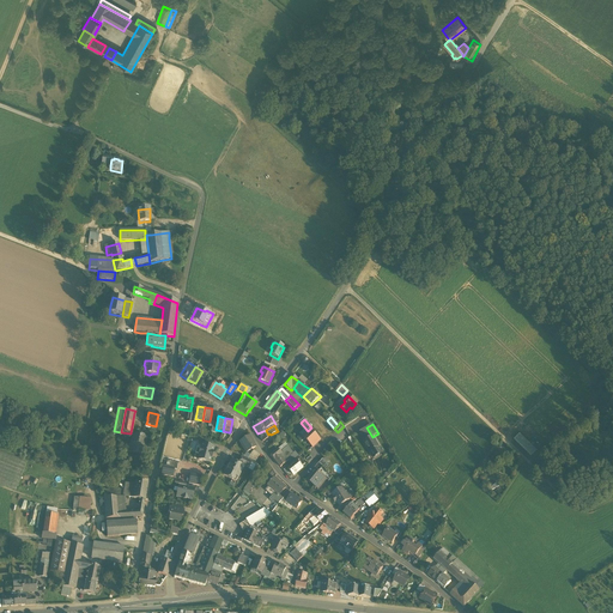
[(359,432),(363,439),(368,439),(368,441),(372,437),(366,428),(359,432)]
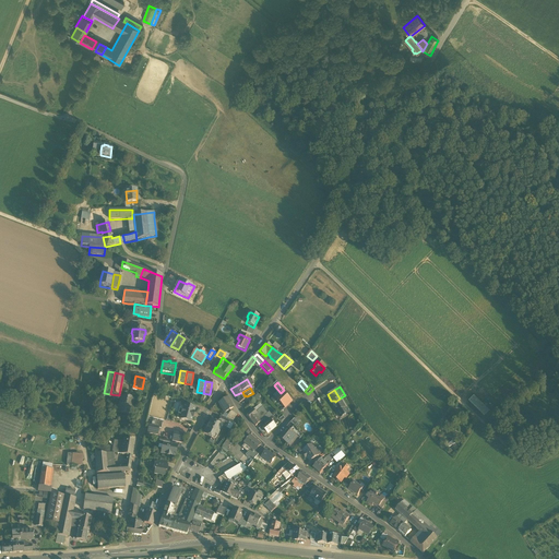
[(247,400),(245,396),(242,392),(235,395),(239,403),(247,400)]
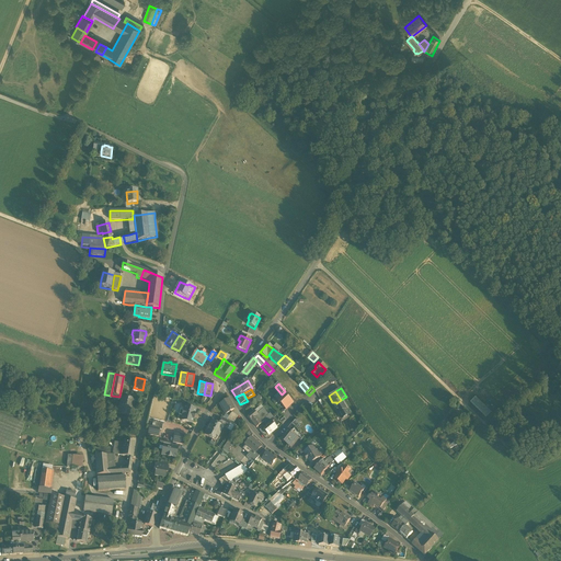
[(278,402),(286,410),(293,403),(289,400),(289,401),(284,395),(283,396),(277,401),(278,402)]
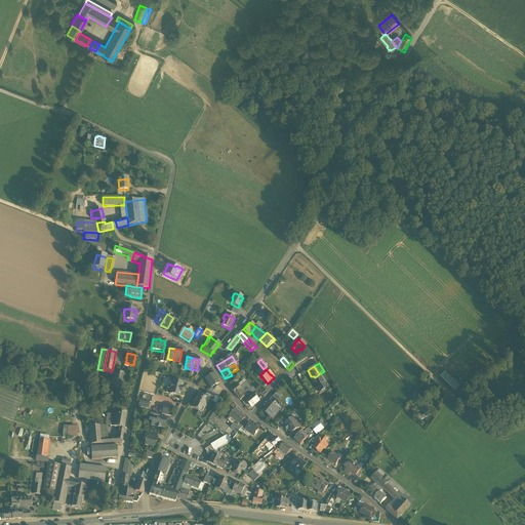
[(30,377),(21,372),(15,381),(25,387),(30,377)]
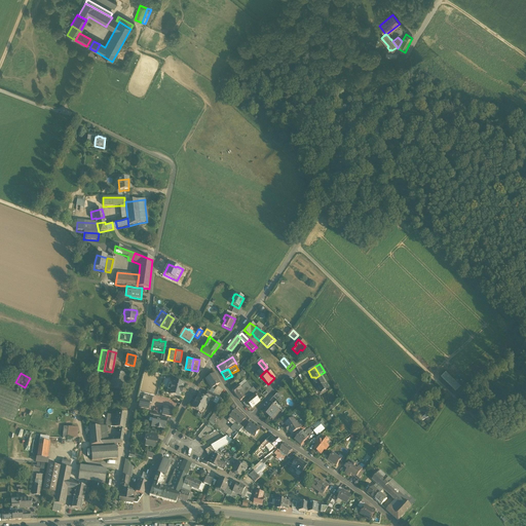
[(111,388),(123,390),(126,375),(114,373),(112,382),(111,388)]
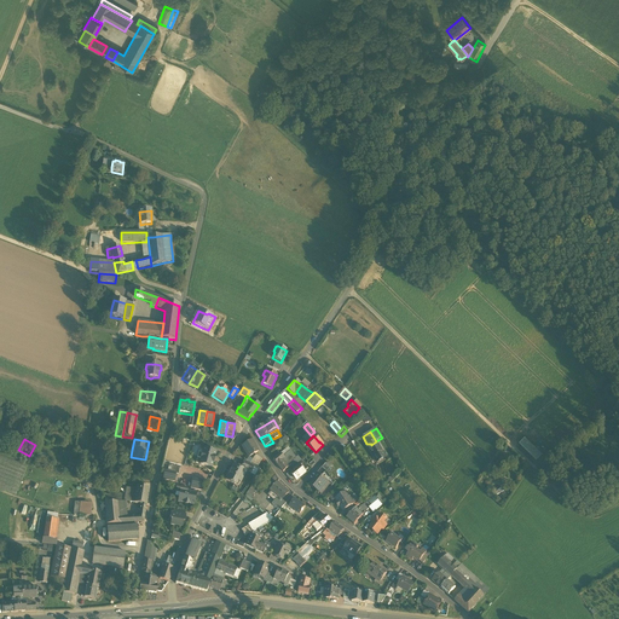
[(524,439),(518,445),(536,462),(542,456),(524,439)]
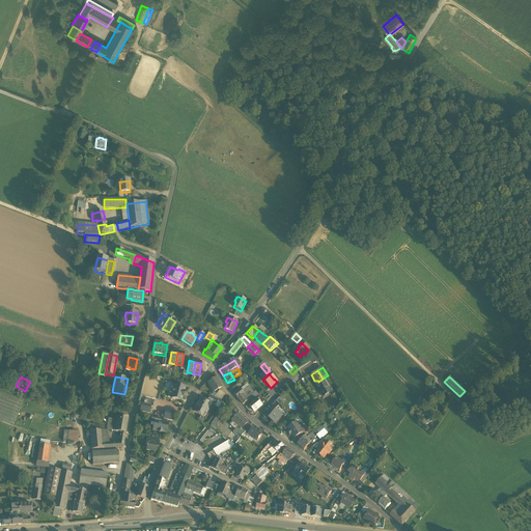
[(214,391),(214,392),(218,390),(221,388),(216,379),(208,383),(214,391)]
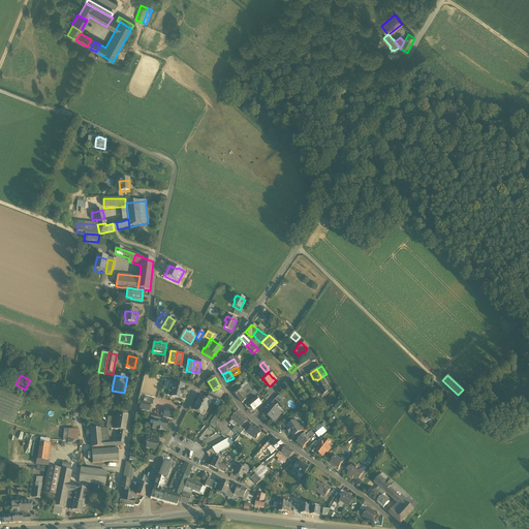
[(319,392),(327,386),(321,377),(317,380),(315,381),(313,382),(319,392)]
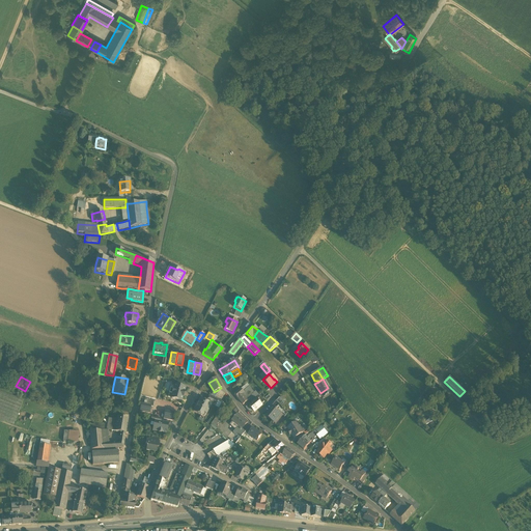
[(184,392),(185,388),(178,387),(175,386),(174,390),(173,390),(172,394),(171,398),(182,401),(183,397),(185,392),(184,392)]
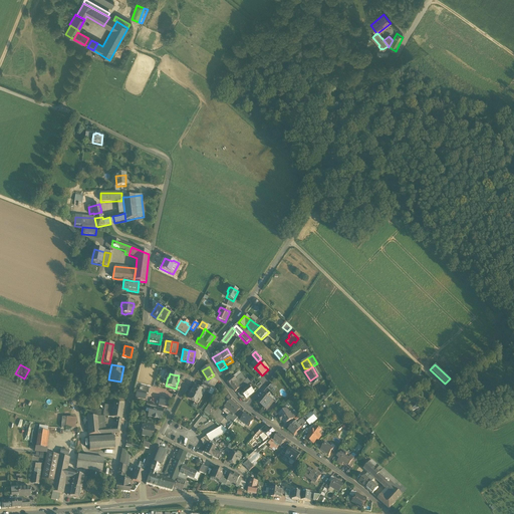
[(246,380),(241,374),(235,379),(236,380),(234,382),(239,389),(241,387),(244,390),(251,383),(248,379),(246,380)]
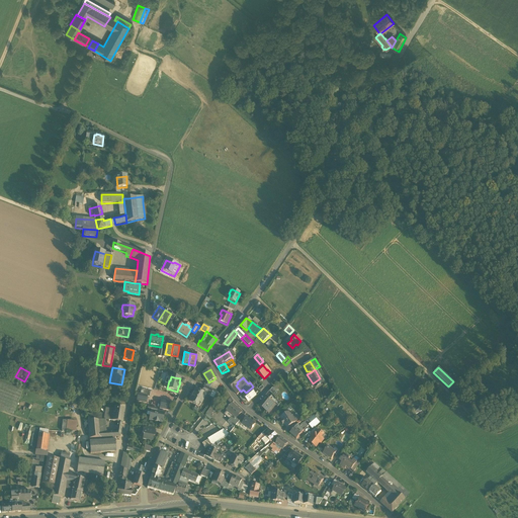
[(323,382),(320,378),(313,383),(315,387),(323,382)]
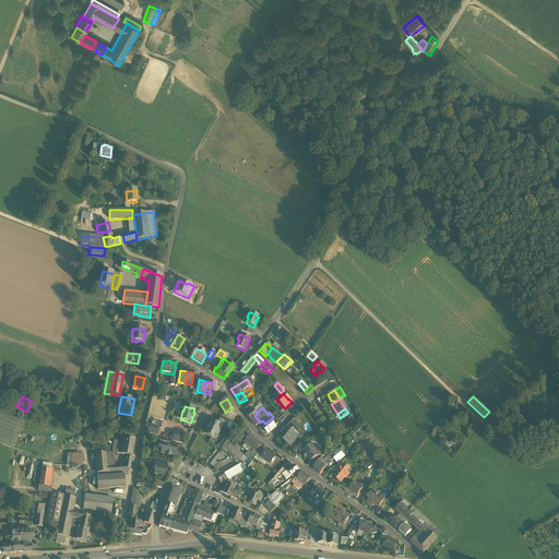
[(45,413),(35,409),(32,417),(42,420),(45,413)]
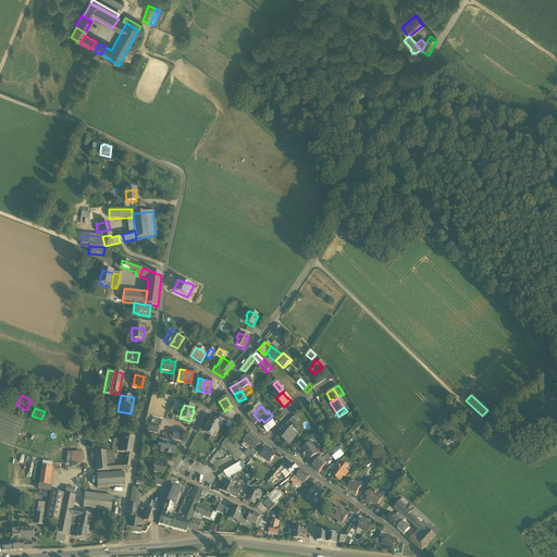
[(255,425),(259,421),(254,415),(256,412),(255,411),(252,408),(245,415),(255,425)]
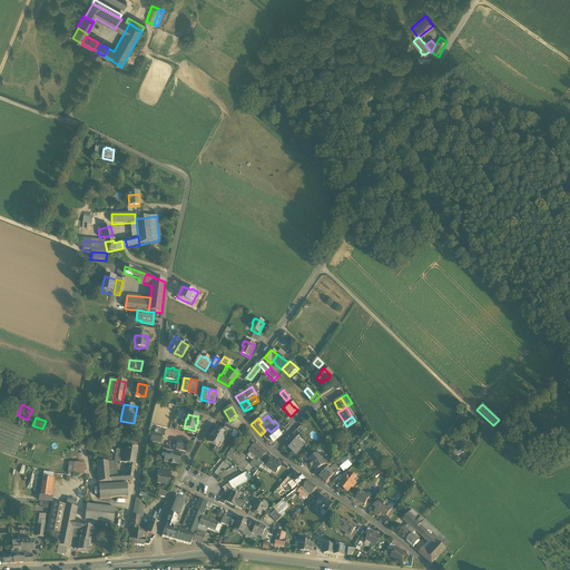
[(231,426),(237,430),(242,424),(234,419),(229,421),(229,420),(228,421),(229,422),(232,424),(231,426)]
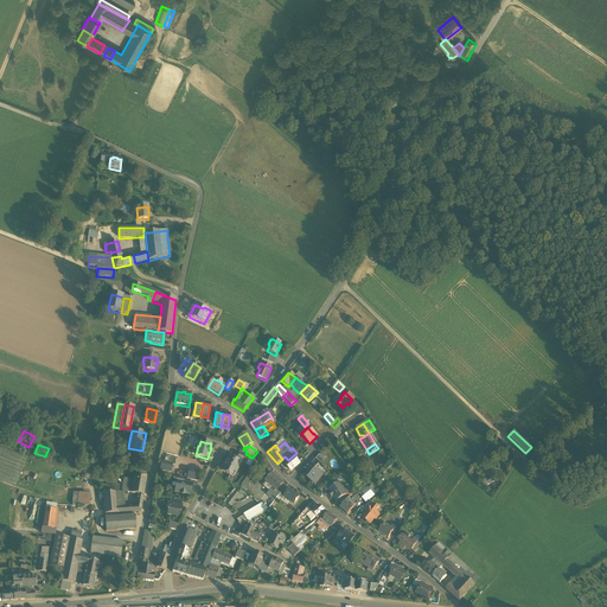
[(236,459),(246,464),(249,458),(246,455),(241,453),(240,453),(236,459)]
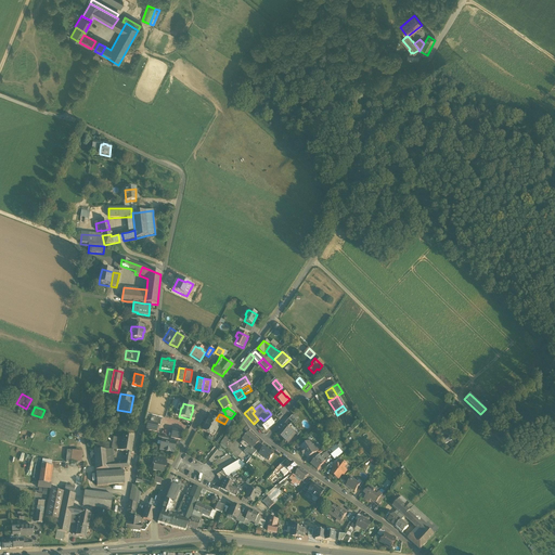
[(263,421),(265,422),(269,418),(273,424),(276,421),(271,414),(263,421)]
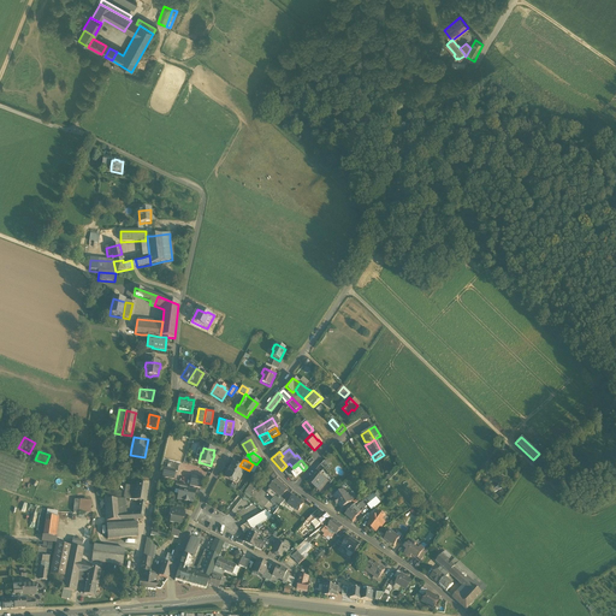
[(224,478),(234,483),(235,479),(240,480),(244,469),(232,463),(229,472),(227,472),(224,478)]
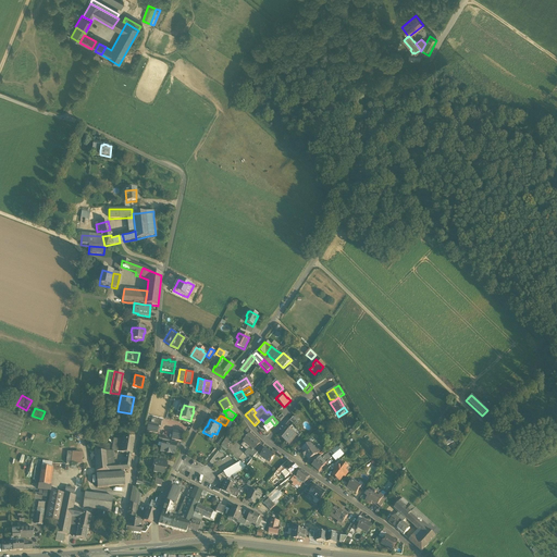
[(229,420),(225,425),(225,426),(230,429),(234,422),(229,420)]
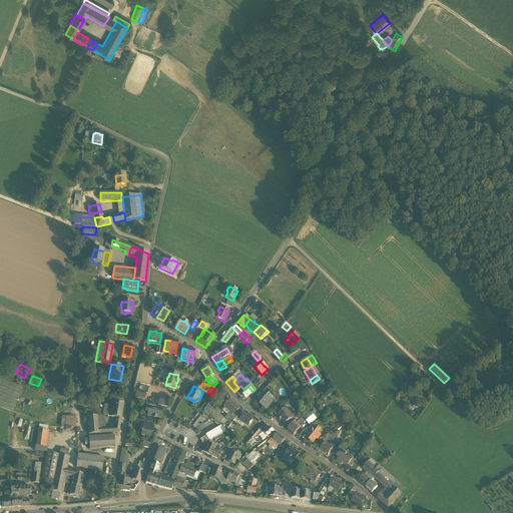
[(253,393),(252,392),(248,387),(244,390),(241,393),(246,399),(253,393)]
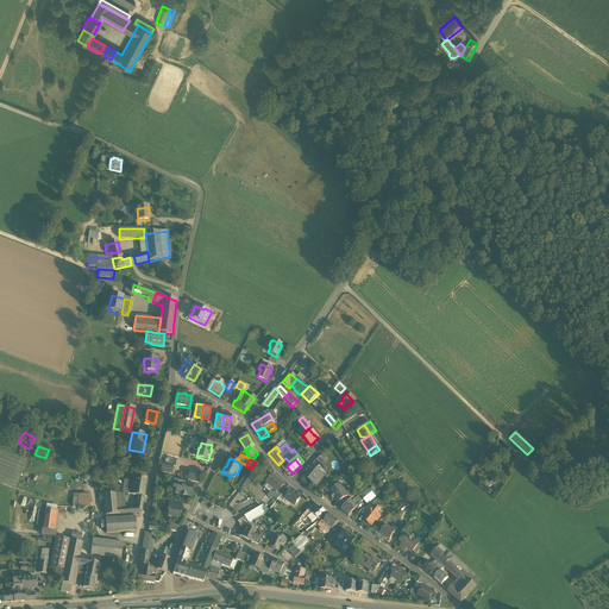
[(162,464),(159,472),(171,475),(174,466),(162,464)]
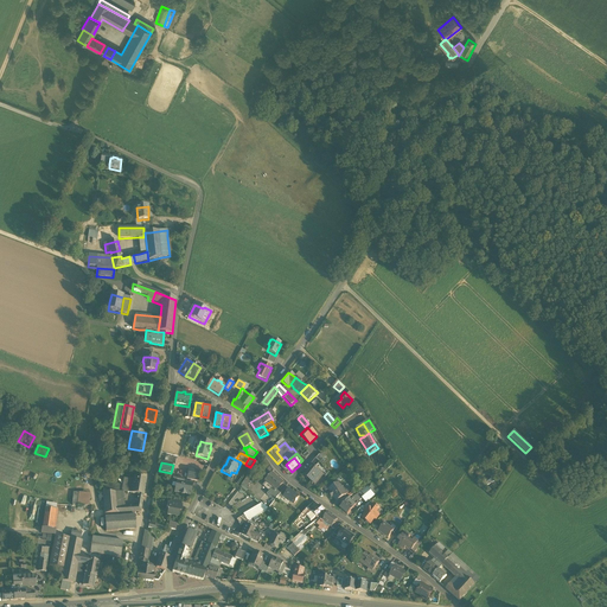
[(325,470),(321,465),(320,462),(315,467),(323,473),(325,470)]
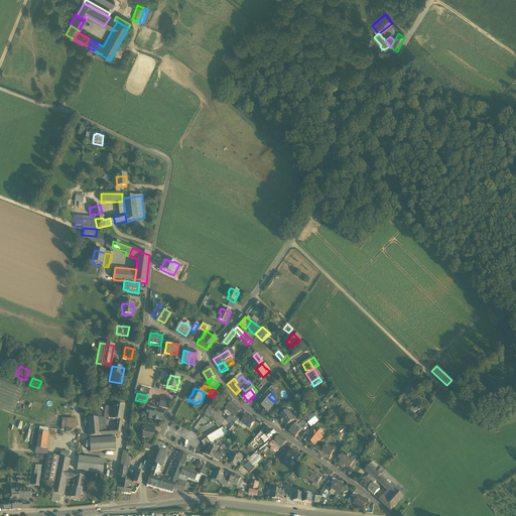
[(270,409),(275,404),(275,403),(274,402),(268,397),(266,395),(258,404),(265,410),(267,407),(270,409)]
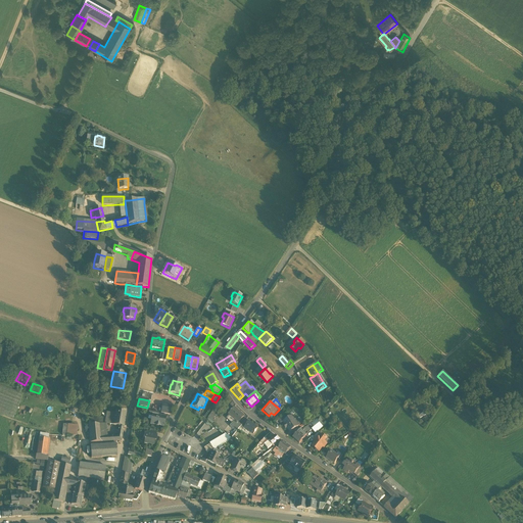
[(162,406),(160,414),(170,415),(172,408),(162,406)]
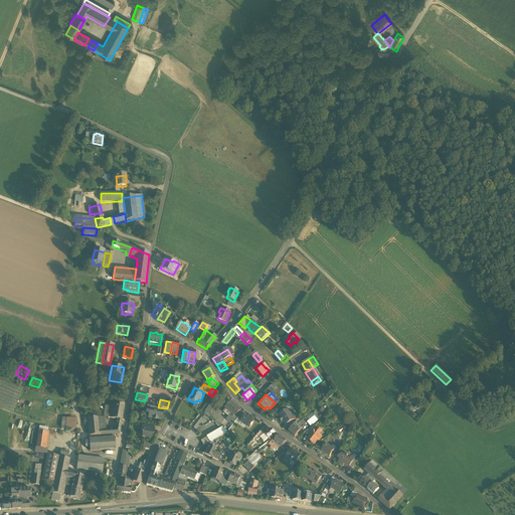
[(230,413),(234,416),(239,410),(230,402),(224,408),(225,409),(223,412),(228,416),(230,413)]
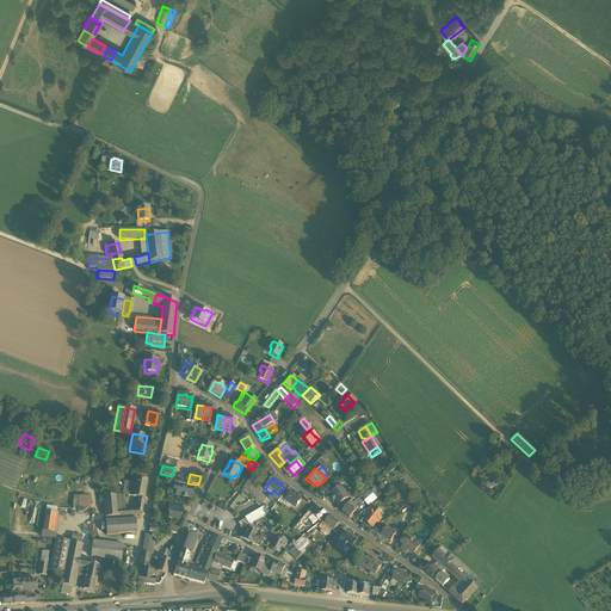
[(135,480),(134,485),(134,489),(146,492),(147,482),(135,480)]
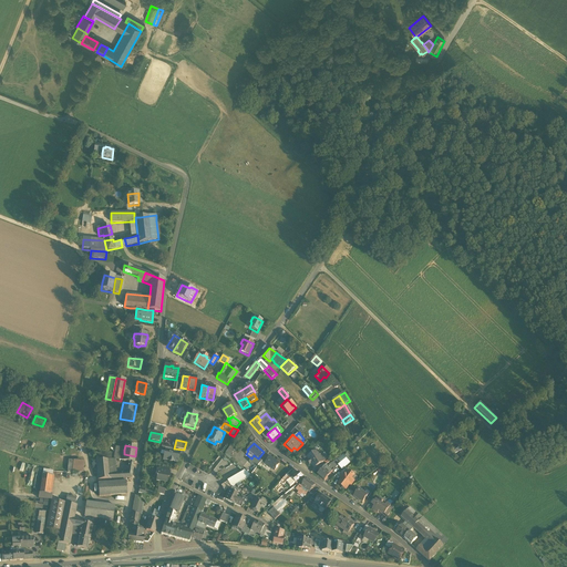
[(134,463),(135,456),(124,454),(124,450),(122,450),(122,449),(116,447),(114,460),(120,461),(123,461),(129,462),(134,463)]
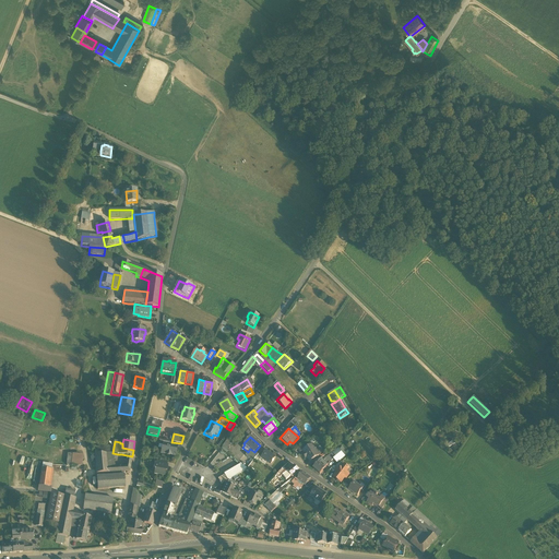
[(170,455),(175,456),(177,447),(169,444),(163,443),(163,444),(163,445),(162,449),(162,453),(166,454),(167,455),(169,456),(170,455)]
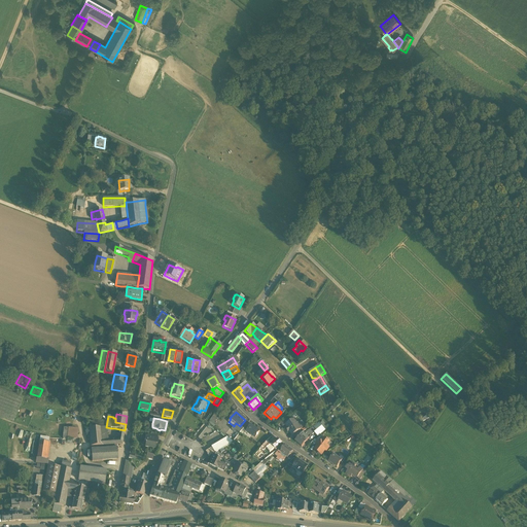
[(285,426),(291,436),(302,429),(301,427),(304,425),(302,422),(299,424),(294,419),(290,422),(285,425),(285,426)]
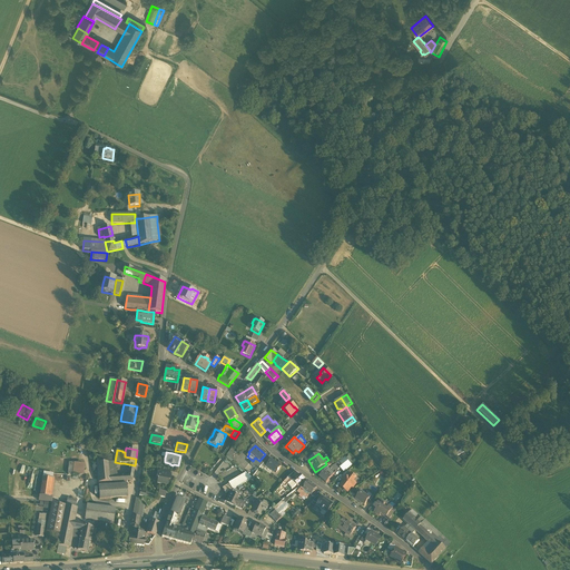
[(355,463),(349,455),(345,458),(352,467),(355,463)]
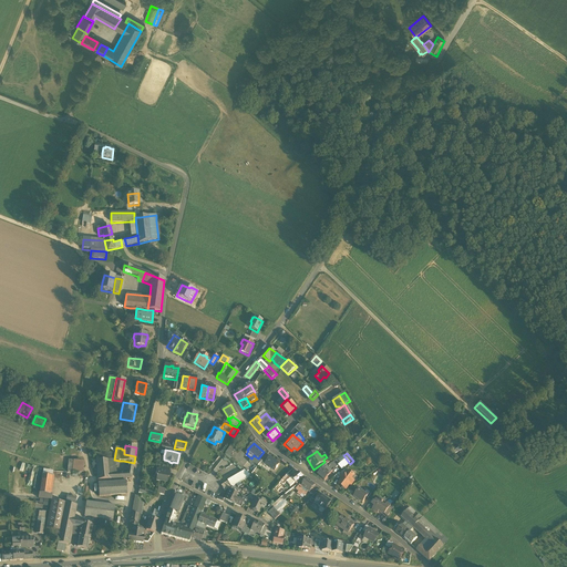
[(264,459),(261,462),(258,459),(254,455),(251,459),(249,462),(256,468),(260,464),(263,466),(265,464),(267,461),(264,459)]
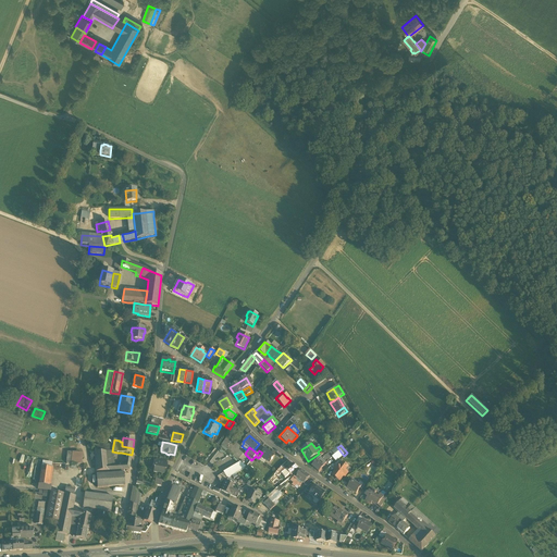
[(344,456),(337,447),(330,453),(333,458),(336,461),(344,456)]
